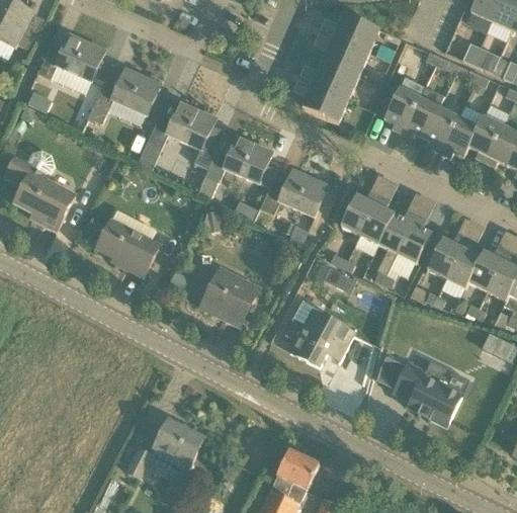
[(0,29),(14,2),(15,0),(0,0),(0,29)]
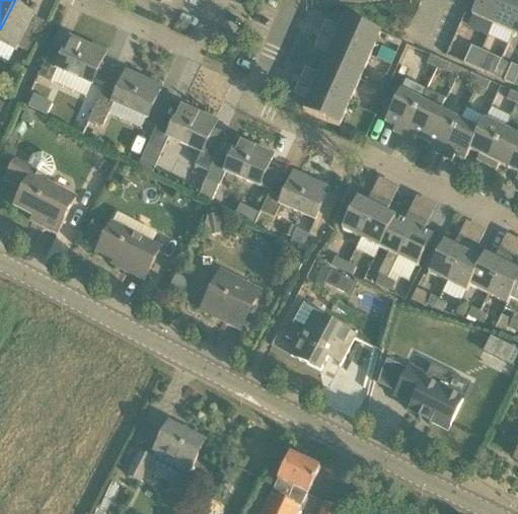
[(492,20),(501,0),(475,0),(470,11),(492,20)]
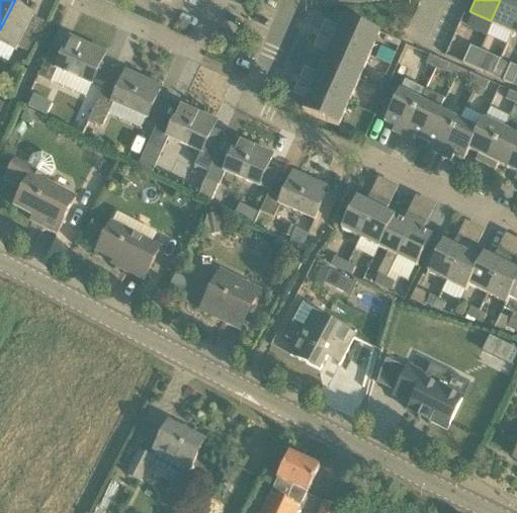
[(500,0),(491,20),(510,29),(516,14),(516,0),(500,0)]
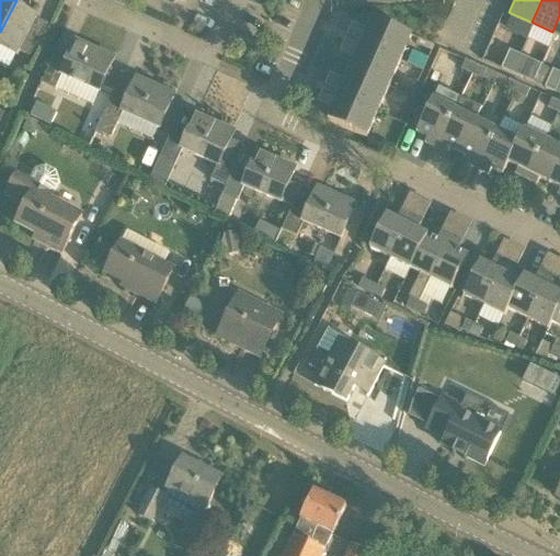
[(19,46),(30,52),(46,19),(15,2),(0,32),(0,42),(16,50),(19,46)]
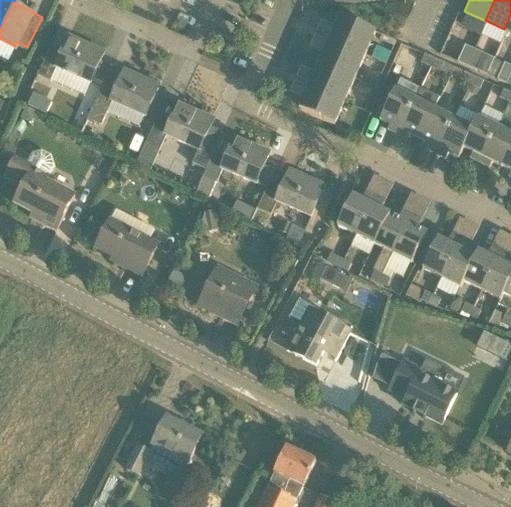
[(80,10),(74,25),(104,37),(110,22),(80,10)]
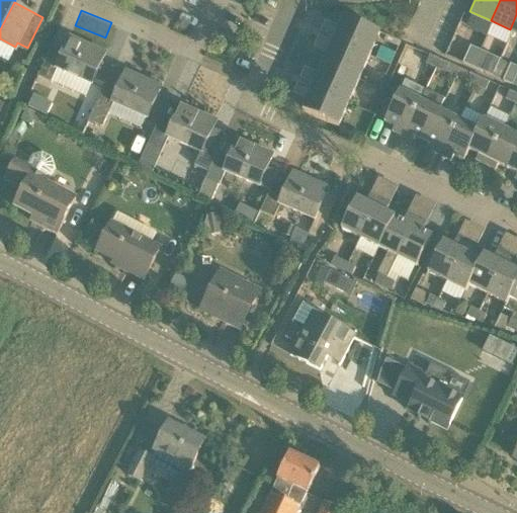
[(379,28),(343,13),(339,23),(324,17),(313,44),(327,50),(318,70),(304,64),(291,90),(307,96),(302,107),(337,122),(379,28)]
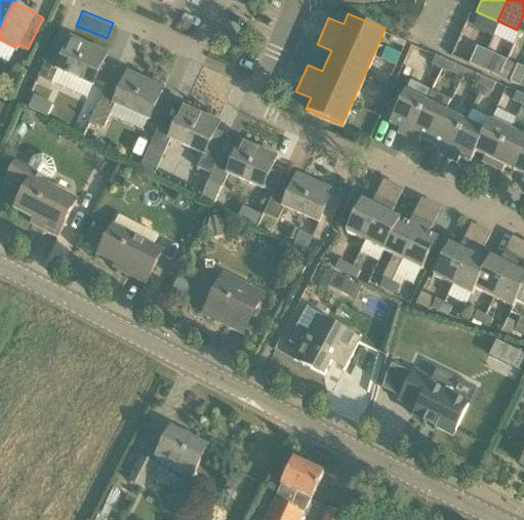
[(91,82),(106,49),(70,34),(61,55),(47,49),(37,73),(51,80),(57,67),(91,82)]
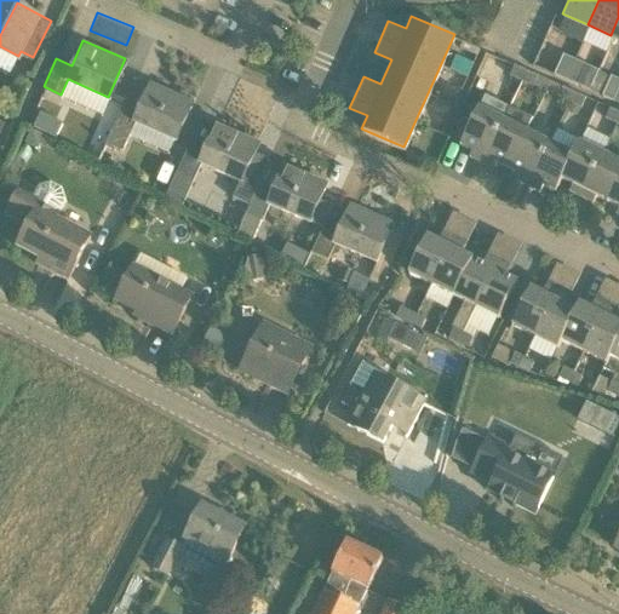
[(565,75),(573,55),(562,50),(554,70),(565,75)]
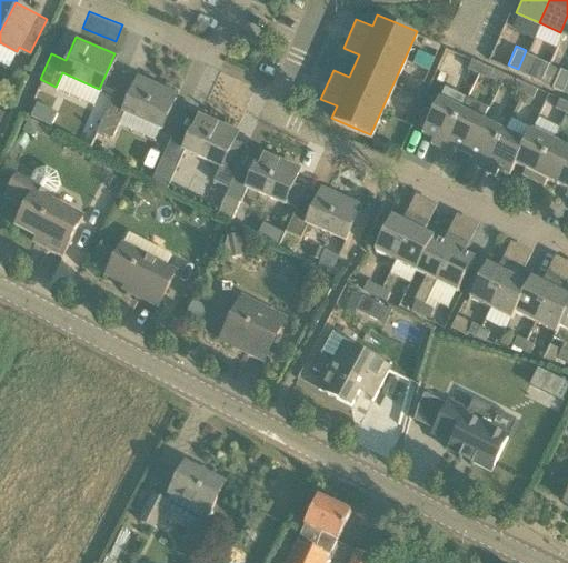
[(528,73),(536,54),(526,50),(518,69),(528,73)]
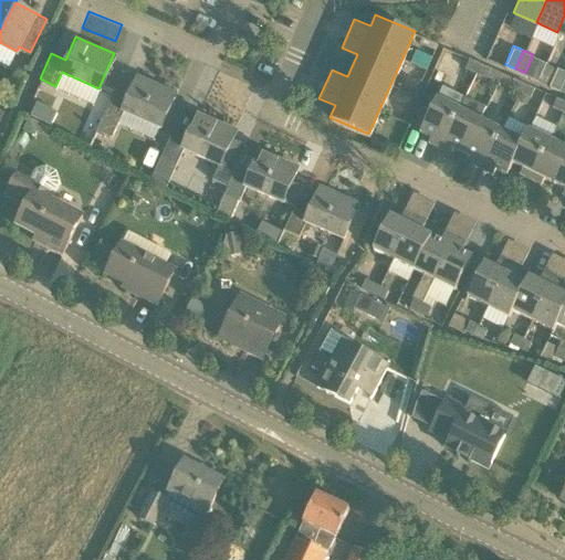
[(475,70),(479,61),(469,55),(464,64),(475,70)]
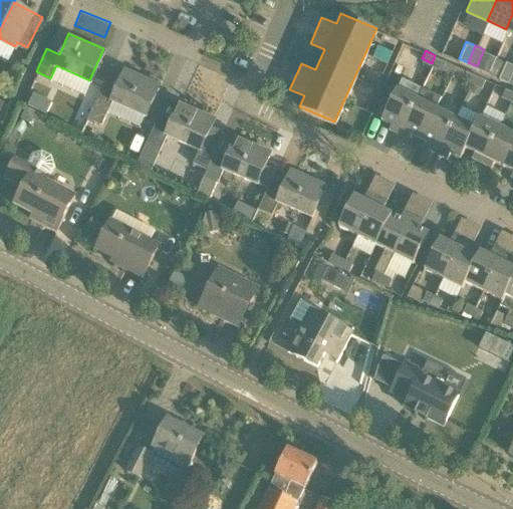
[(432,63),(441,67),(445,59),(435,55),(432,63)]
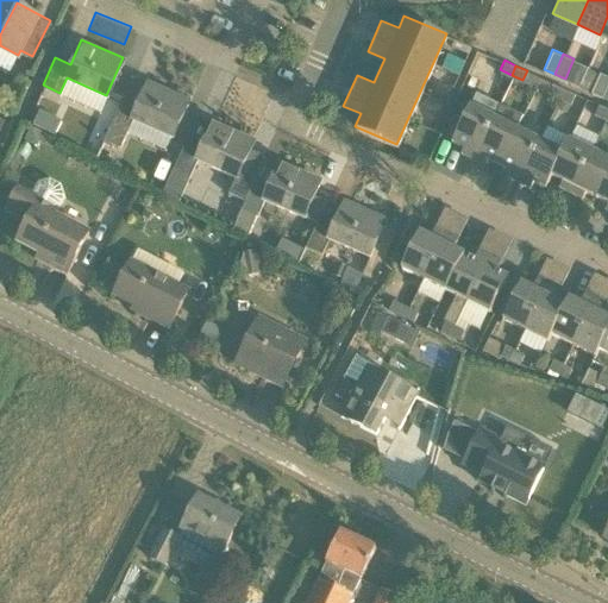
[(602,95),(607,81),(607,74),(599,70),(590,90),(602,95)]
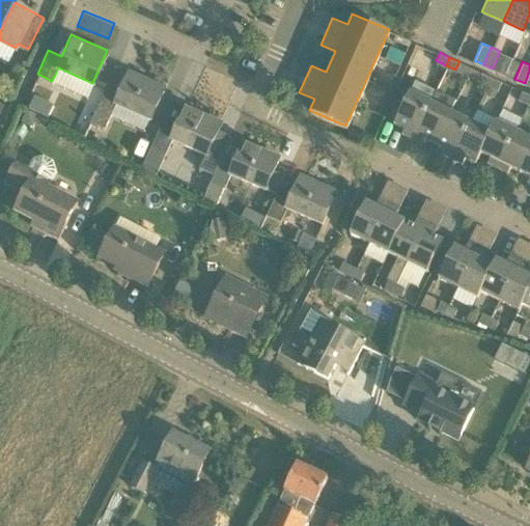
[(149,117),(164,85),(129,68),(118,90),(105,84),(89,120),(103,127),(109,112),(111,113),(116,102),(149,117)]
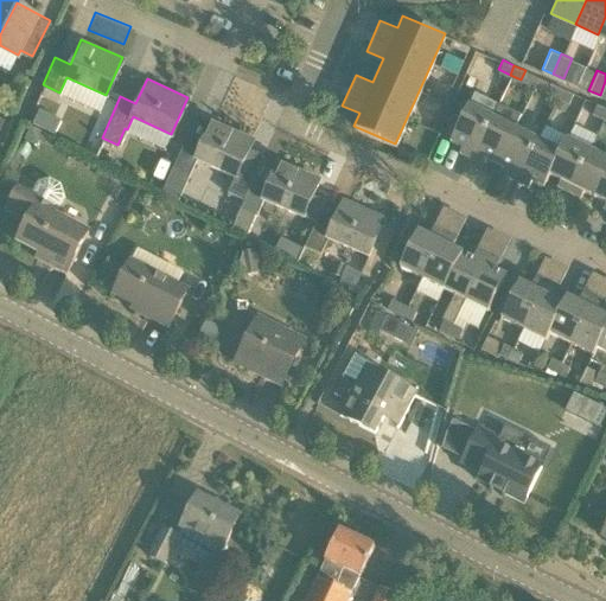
[(546,90),(557,95),(561,85),(549,81),(546,90)]
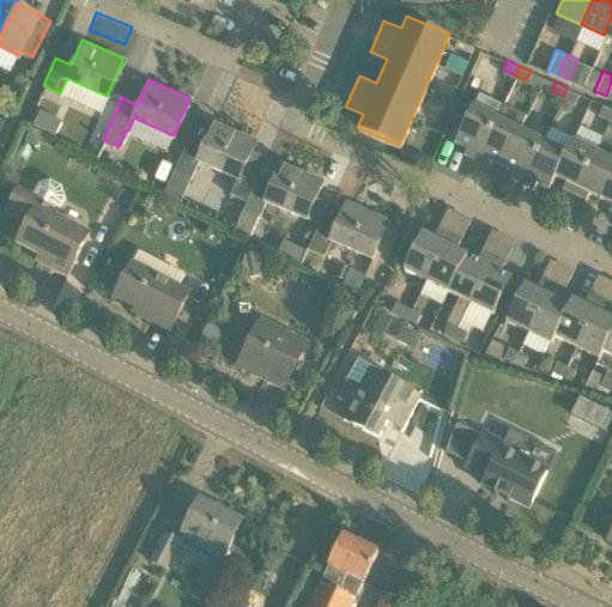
[(574,102),(579,92),(567,86),(563,96),(574,102)]
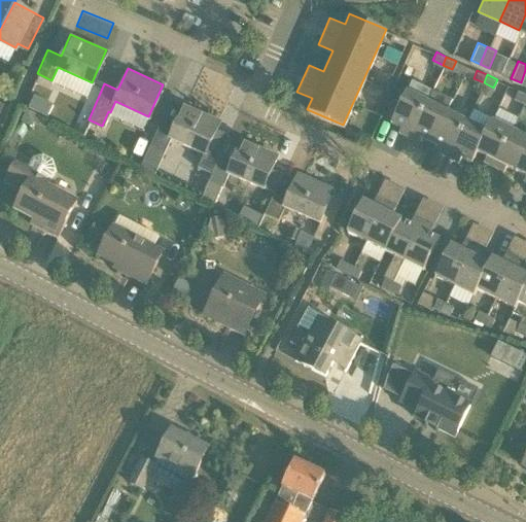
[(515,96),(524,101),(525,96),(525,91),(518,88),(515,96)]
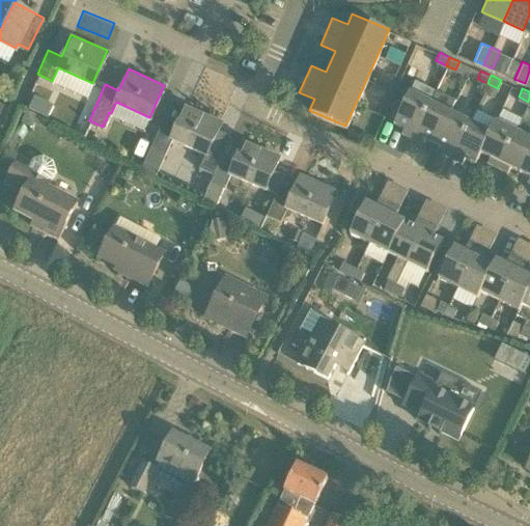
[(411,136),(429,100),(408,90),(393,120),(403,126),(401,131),(411,136)]
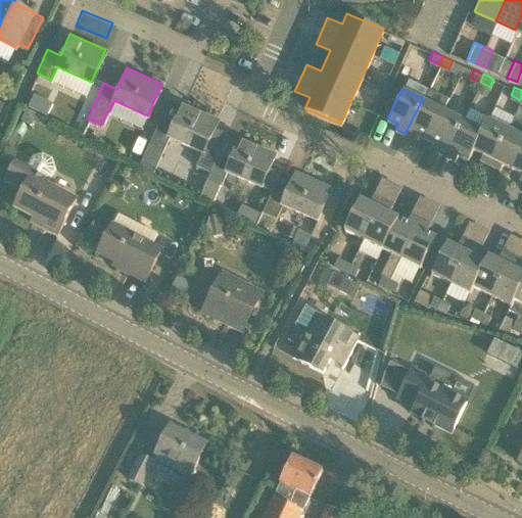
[(32,91),(26,104),(46,112),(52,100),(32,91)]
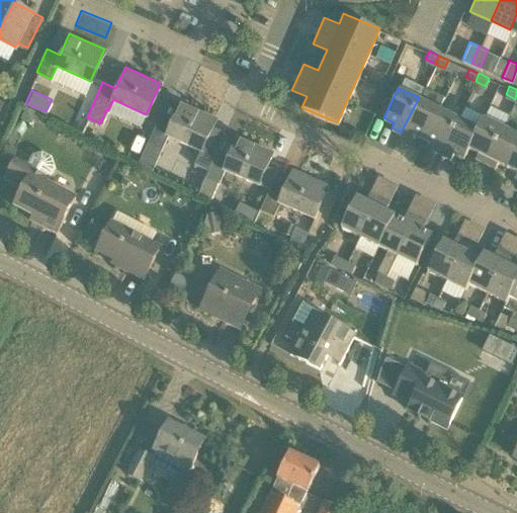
[(423,138),(438,107),(419,97),(401,133),(411,138),(413,133),(423,138)]
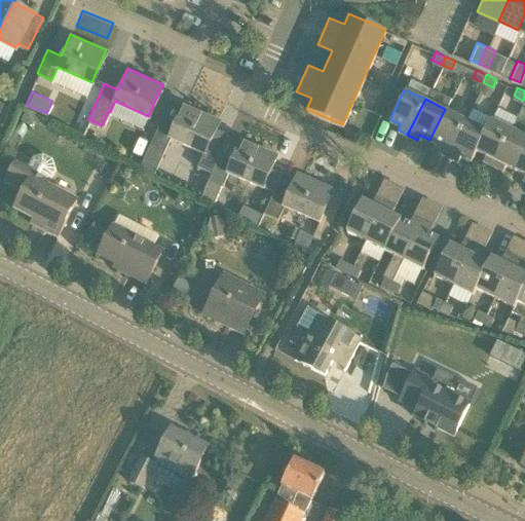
[(204,151),(219,119),(183,103),(174,124),(160,118),(150,142),(163,148),(169,136),(204,151)]
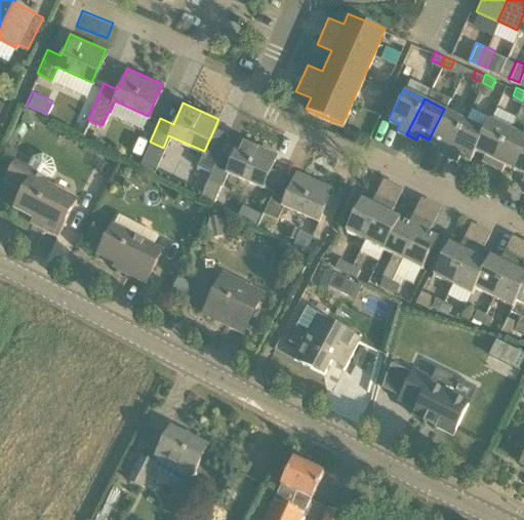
[(19,117),(28,121),(30,123),(36,111),(25,105),(18,117),(19,117)]
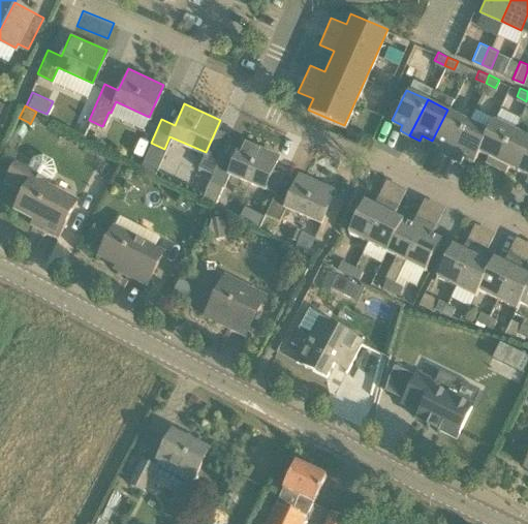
[(447,110),(432,141),(442,145),(439,150),(449,155),(467,120),(447,110)]
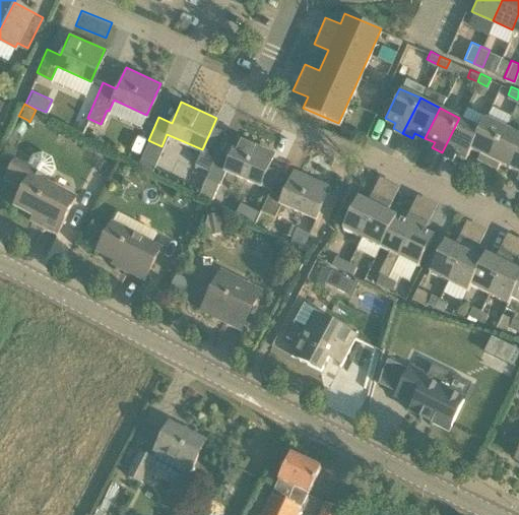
[(487,162),(504,126),(484,116),(479,127),(469,146),(470,146),(479,151),(476,156),(487,162)]
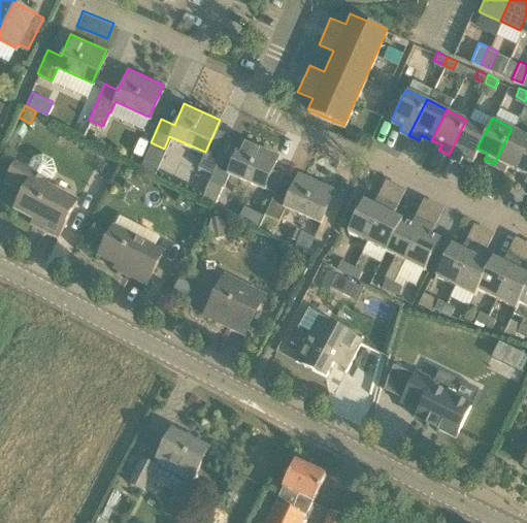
[(471,160),(478,149),(476,149),(487,129),(466,120),(449,155),(459,160),(461,155),(471,160)]
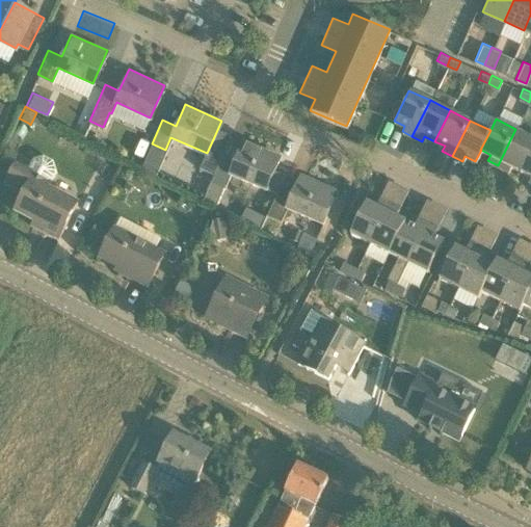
[(521,169),(530,148),(530,136),(515,129),(498,165),(507,170),(510,165),(521,169)]
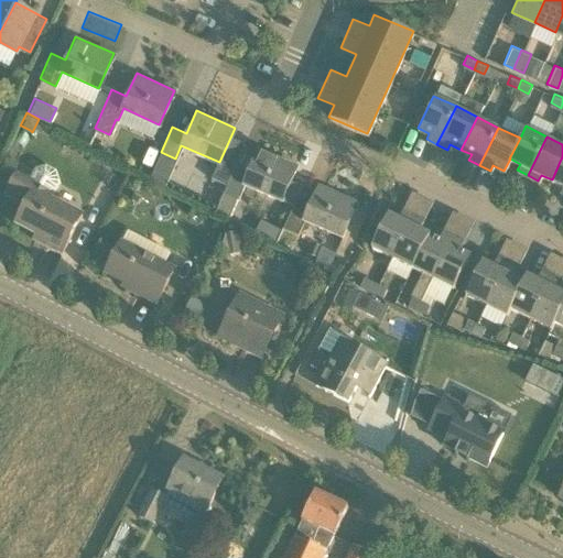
[(280,198),(296,164),(258,148),(248,171),(234,165),(223,190),(213,211),(228,218),(238,197),(244,183),(280,198)]
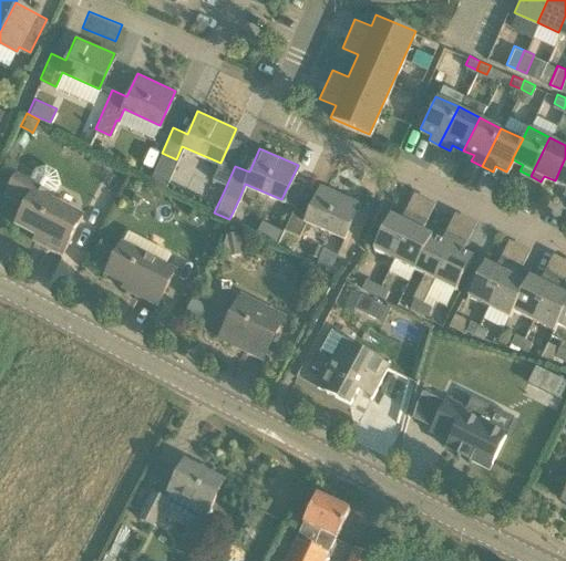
[(565,193),(565,157),(555,180),(565,186),(563,191),(565,193)]
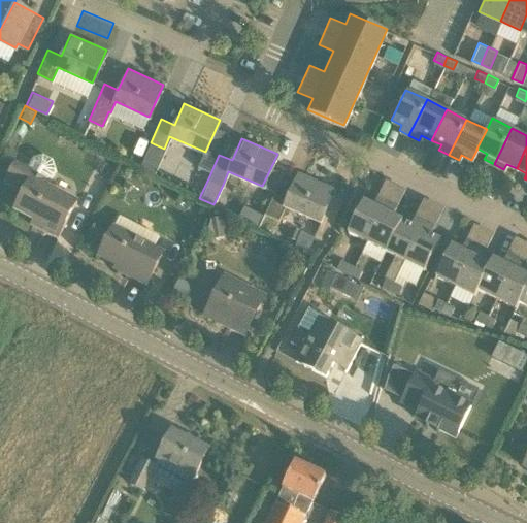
[(55,167),(52,157),(42,152),(31,156),(27,164),(15,158),(13,161),(4,180),(23,189),(13,206),(44,222),(41,227),(57,235),(76,198),(47,183),(52,177),(50,176),(55,167)]
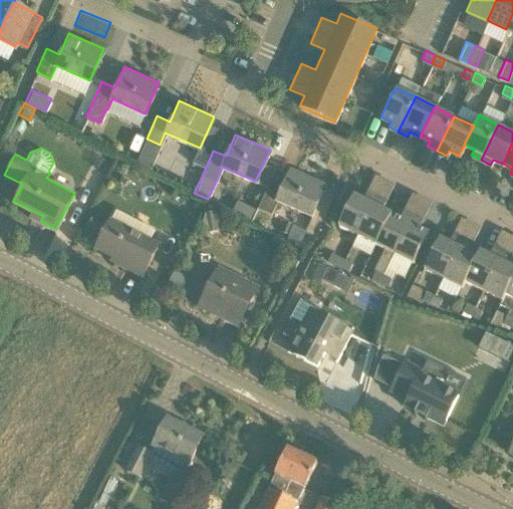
[(311,214),(325,183),(290,167),(280,188),(267,183),(257,206),(271,212),(276,199),(311,214)]
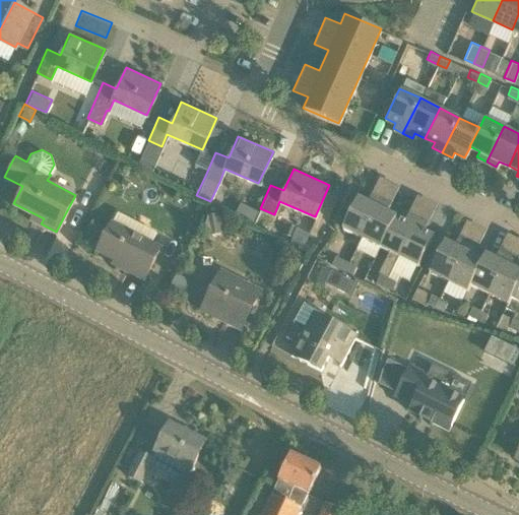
[(373,187),(391,197),(398,183),(380,174),(373,187)]
